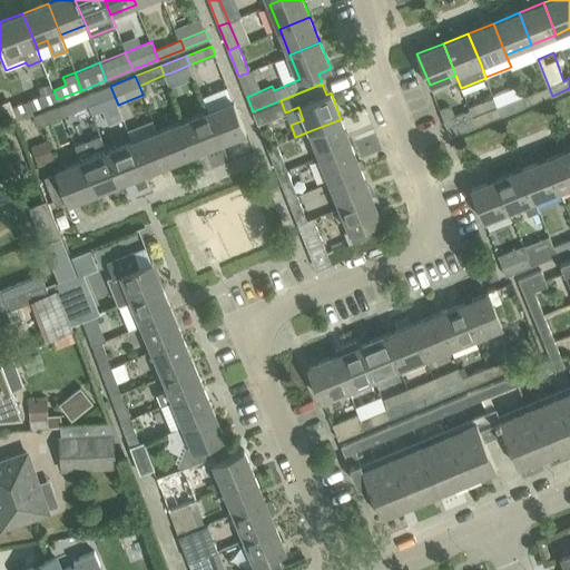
[(118,105),(110,86),(86,96),(89,106),(88,106),(91,115),(118,105)]
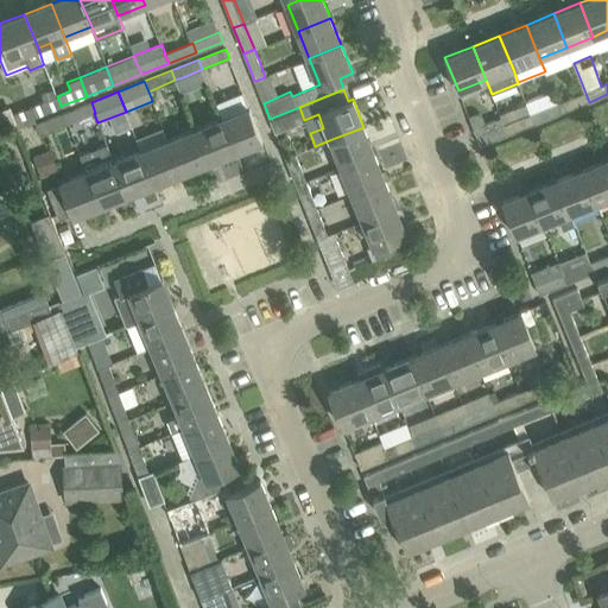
[(534,124),(562,113),(558,103),(557,105),(552,93),(527,103),(531,112),(534,124)]
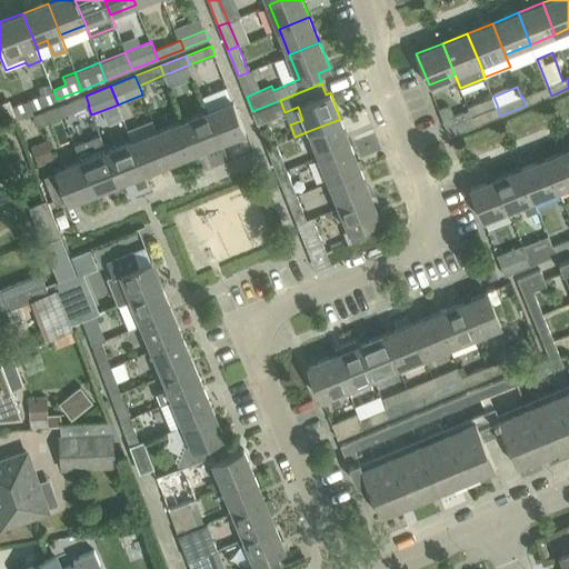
[(522,97),(526,106),(551,96),(548,87),(522,97)]
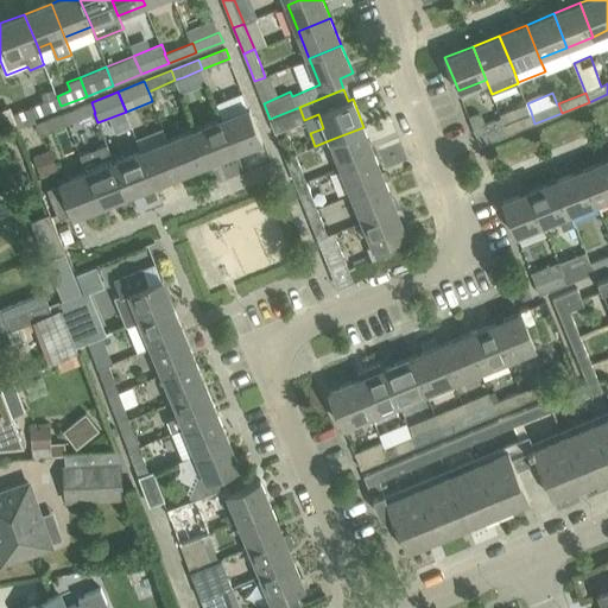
[(30,107),(13,114),(12,114),(16,122),(14,124),(17,130),(36,122),(35,116),(61,106),(57,96),(30,107)]
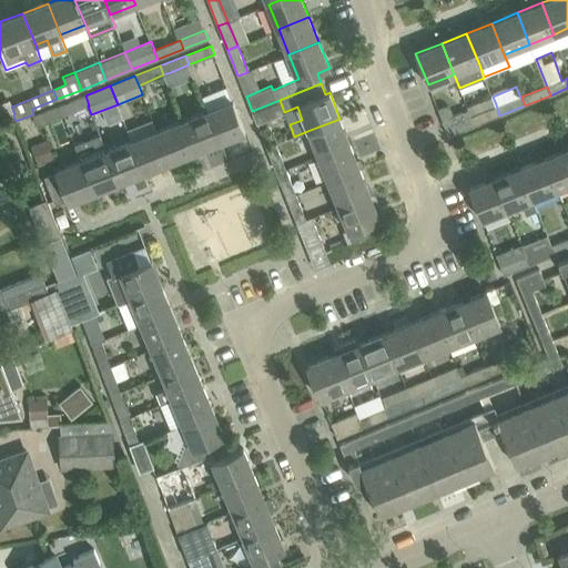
[(85,95),(60,105),(64,115),(88,105),(89,105),(85,95)]
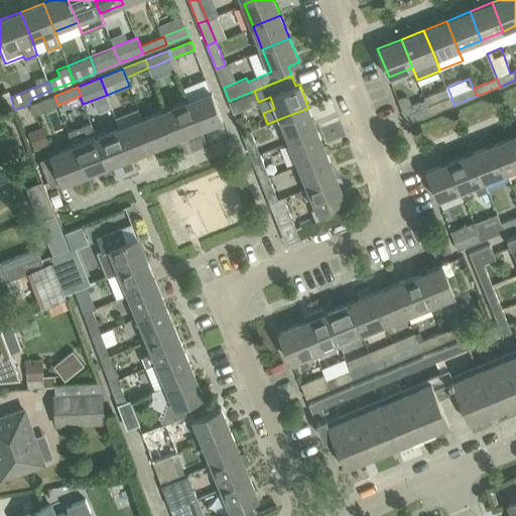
[(10,97),(11,97),(8,90),(7,91),(0,93),(0,94),(5,107),(12,105),(13,104),(10,97)]
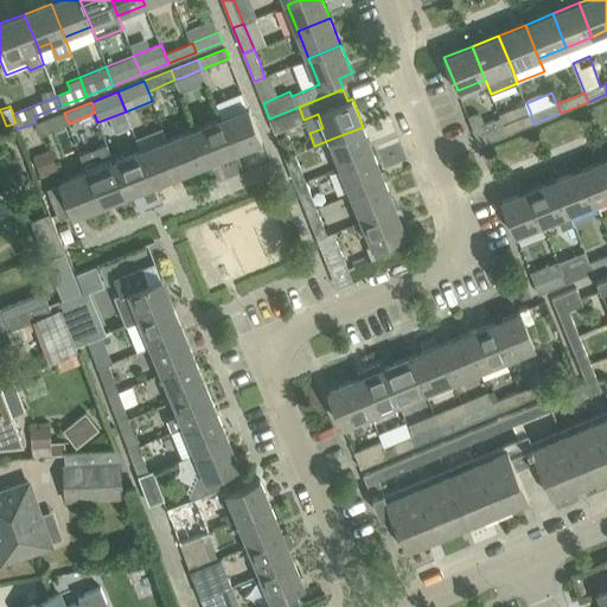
[(222,119),(235,152),(262,140),(249,107),(222,119)]
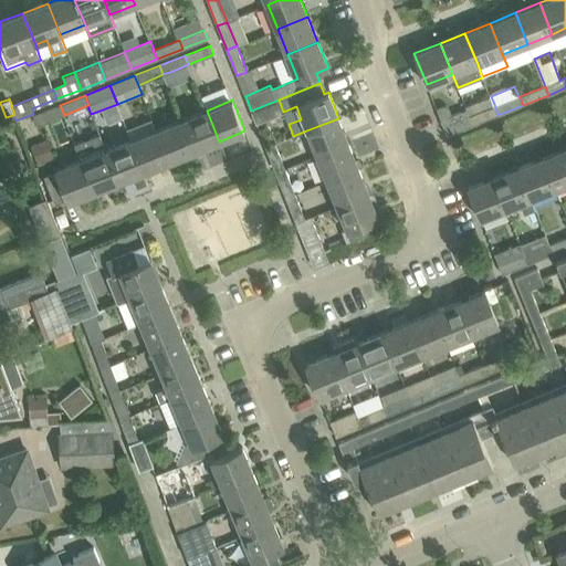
[(472,125),(498,115),(494,104),(469,115),(472,125)]
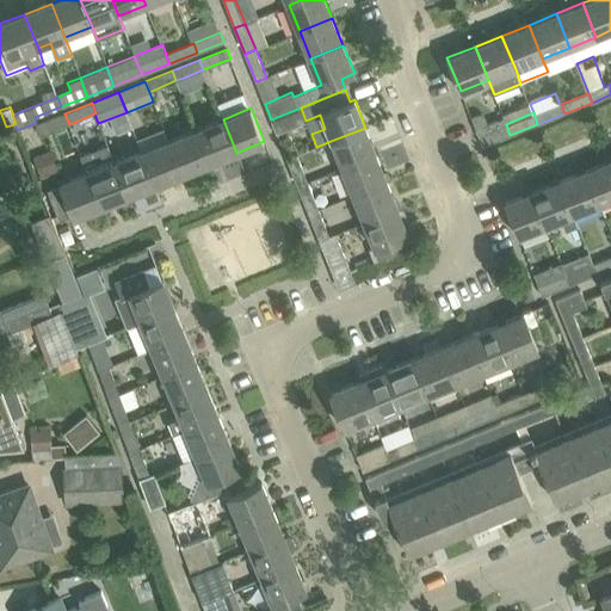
[(41,135),(69,124),(65,113),(37,124),(36,123),(41,135)]
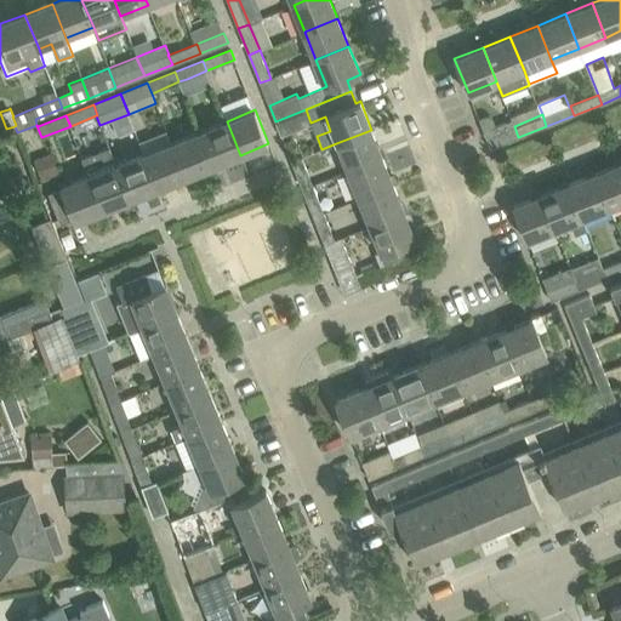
[(514,126),(512,120),(483,131),(490,148),(518,137),(514,126)]
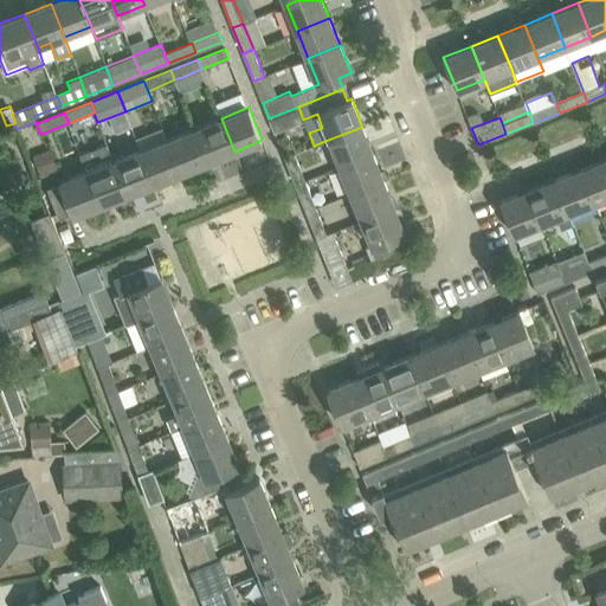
[(234,152),(221,118),(194,129),(207,162),(234,152)]
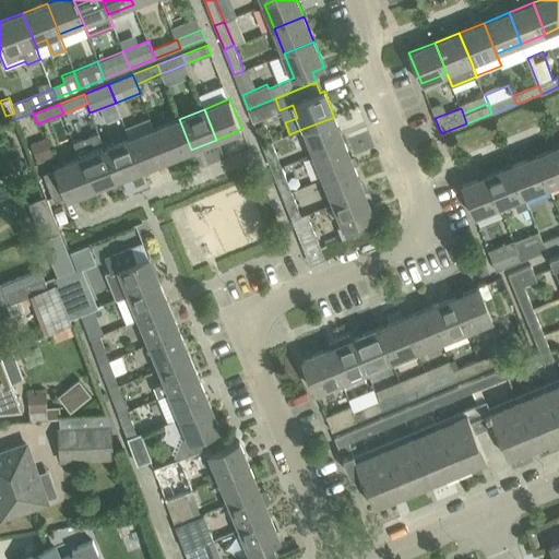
[(302,129),(312,154),(344,141),(334,117),(302,129)]
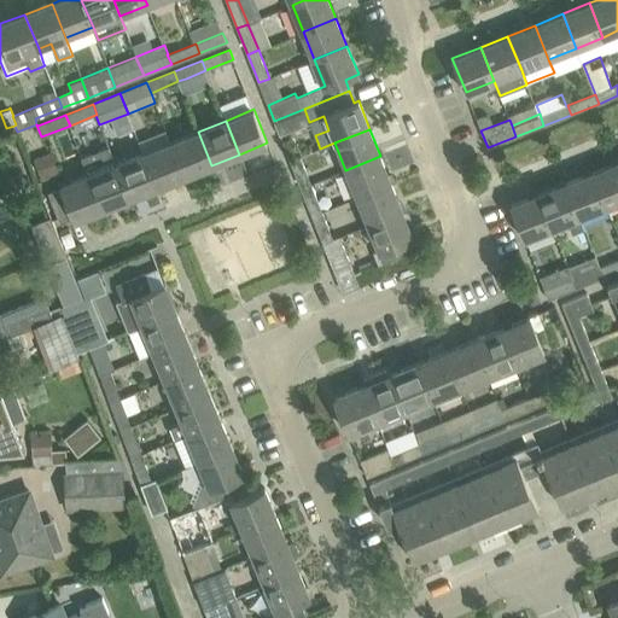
[(170,143),(185,176),(211,165),(198,132),(170,143)]
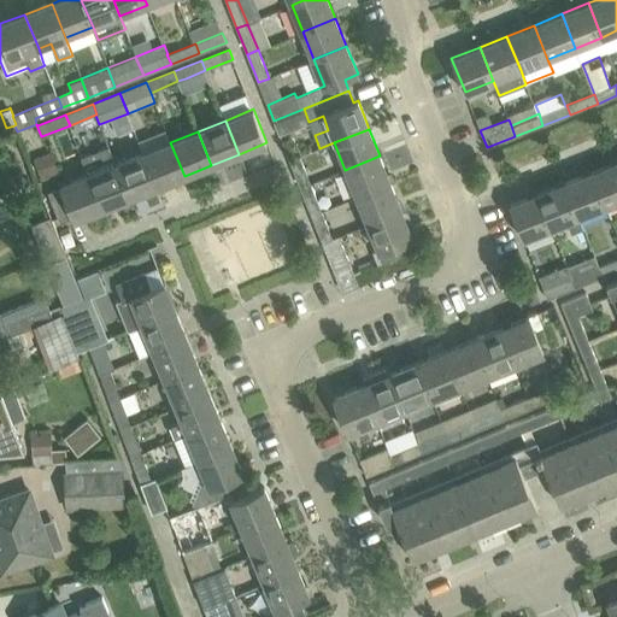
[(144,153),(157,187),(184,176),(170,142),(144,153)]
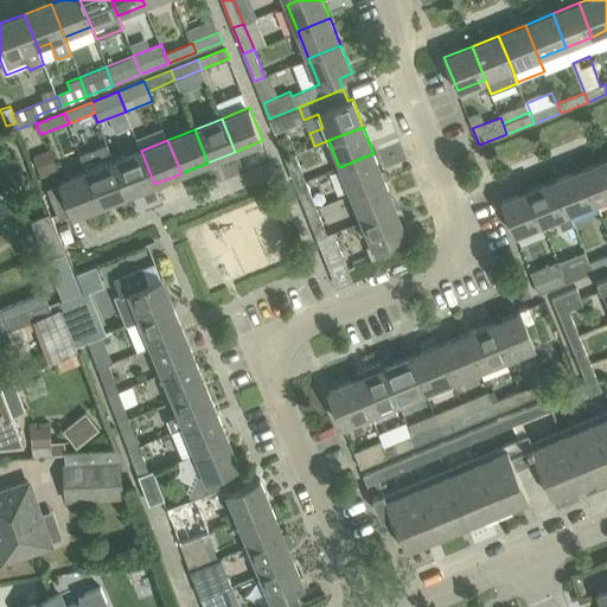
[(114,161),(113,161),(107,145),(81,157),(88,172),(101,205),(127,195),(114,161)]
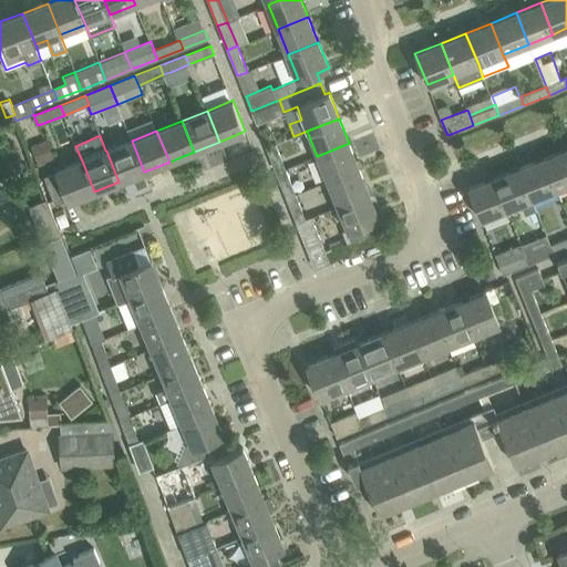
[(38,165),(54,160),(47,140),(30,146),(38,165)]
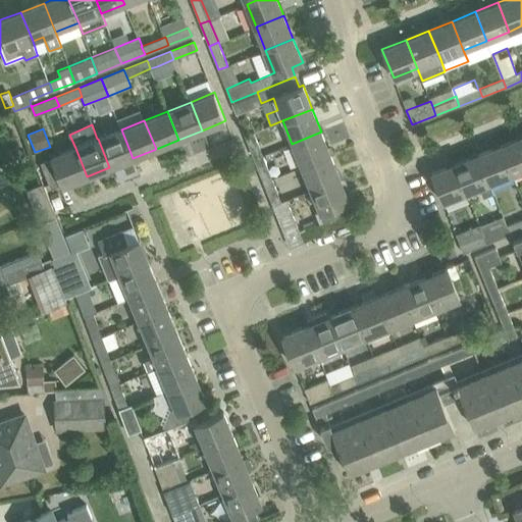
[(121,129),(98,139),(109,167),(133,158),(121,129)]
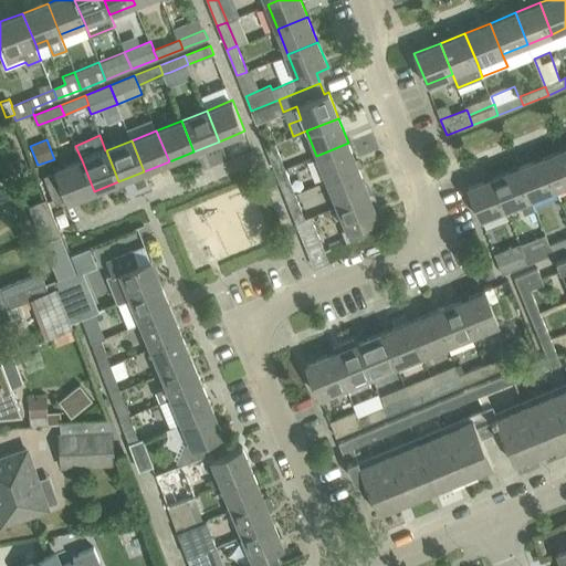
[(281,159),(274,143),(265,147),(272,164),(281,159)]
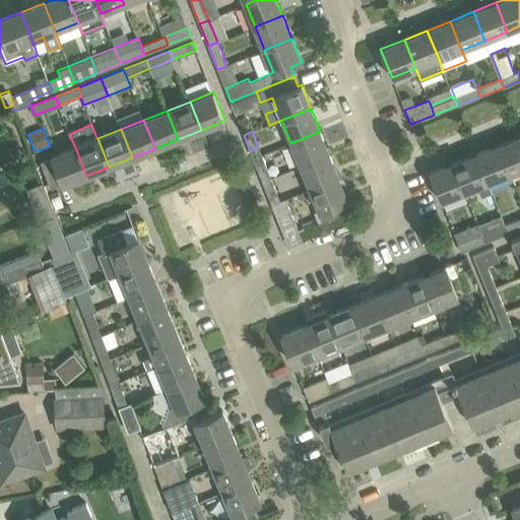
[(290,143),(301,166),(329,154),(320,131),(290,143)]
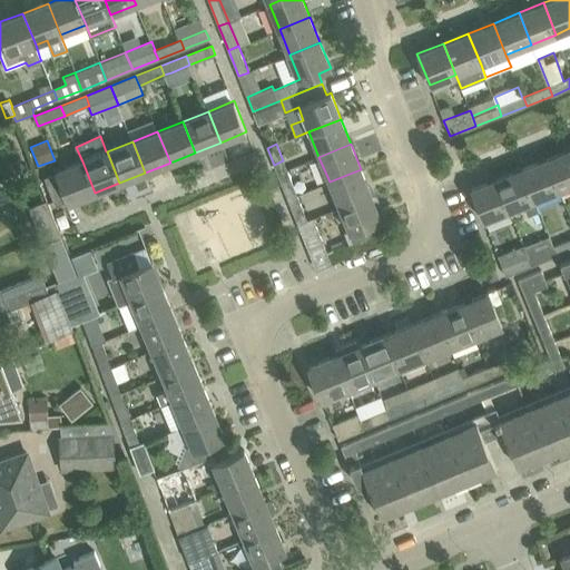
[(569,149),(547,158),(560,189),(569,185),(569,149)]
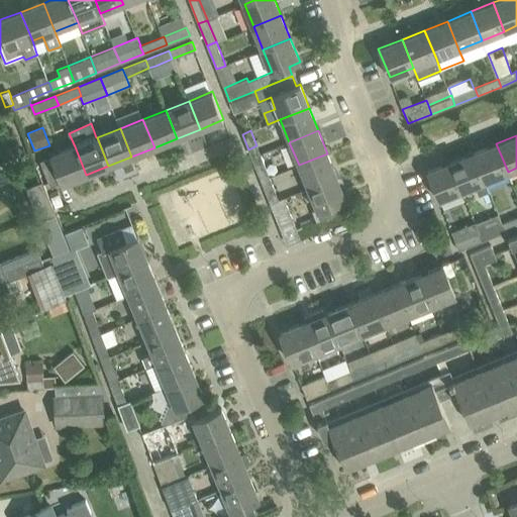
[(496,143),(474,152),(485,181),(508,172),(496,143)]
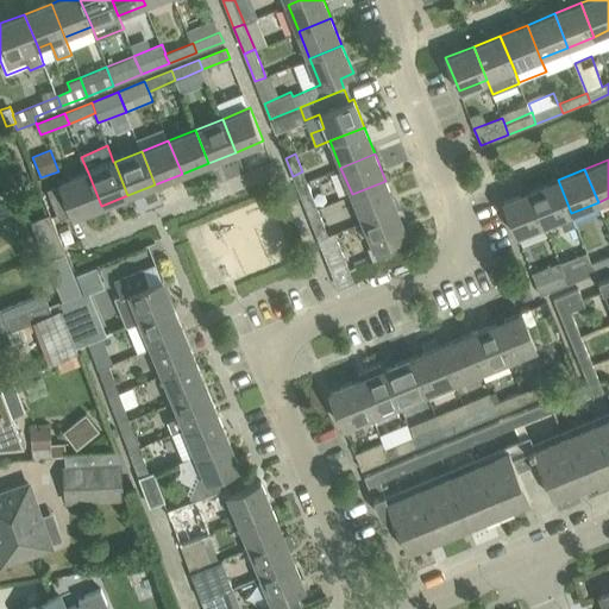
[(60,184),(46,190),(58,219),(71,214),(73,217),(101,206),(88,173),(60,184)]
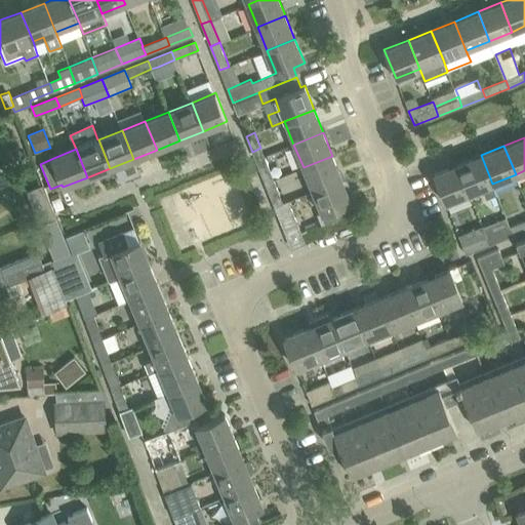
[(496,194),(492,184),(481,155),(457,164),(469,193),(482,188),(486,198),(496,194)]
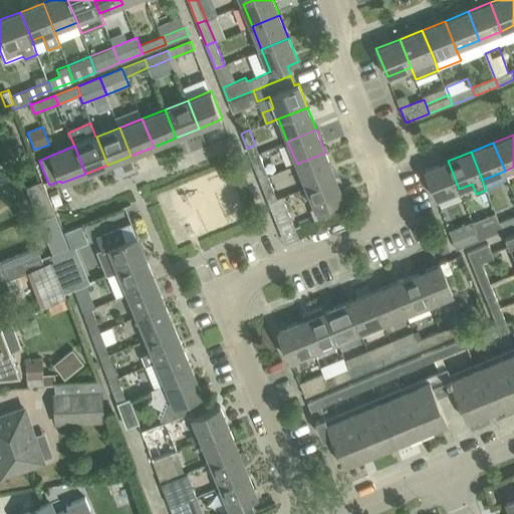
[(258,153),(250,157),(256,171),(264,168),(258,153)]
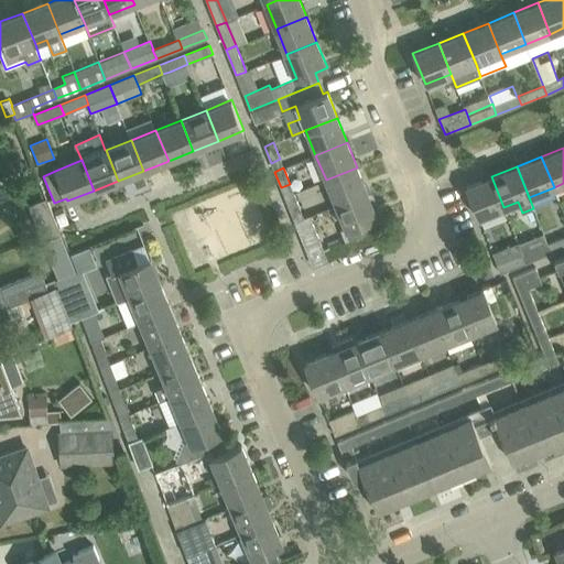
[(326,180),(336,205),(367,192),(357,167),(326,180)]
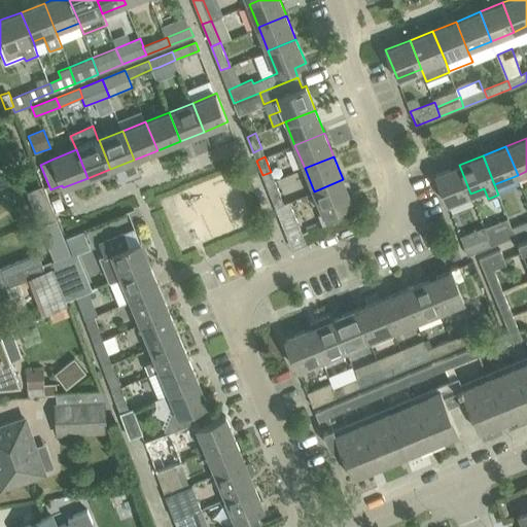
[(459,165),(435,175),(447,204),(470,194),(459,165)]
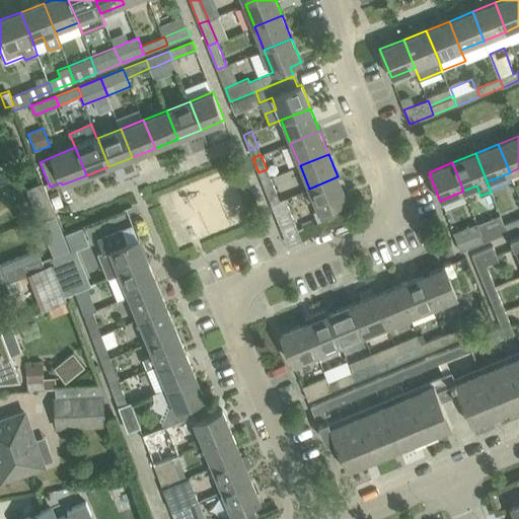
[(341,177),(339,178),(338,176),(309,189),(314,202),(322,220),(337,214),(334,206),(348,201),(343,188),(345,187),(345,183),(343,178),(341,177)]
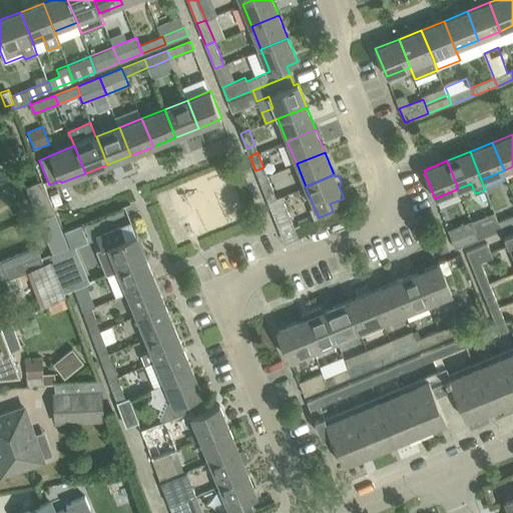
[(267,175),(259,178),(265,193),(273,190),(267,175)]
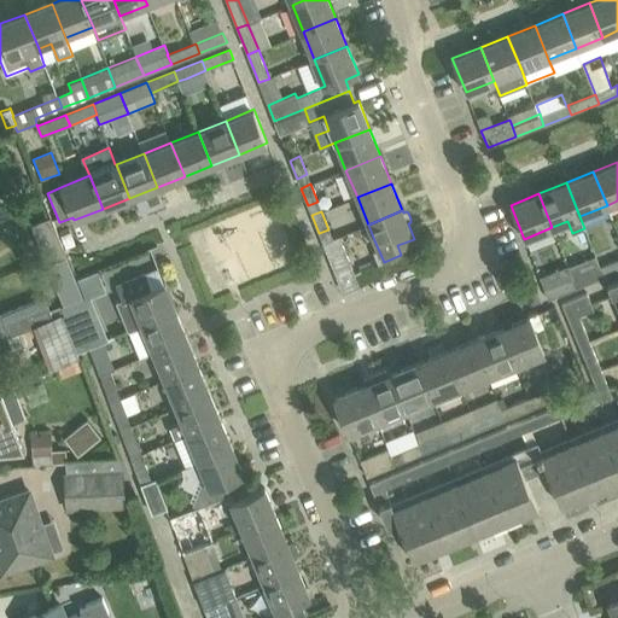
[(33,226),(50,266),(68,258),(51,219),(33,226)]
